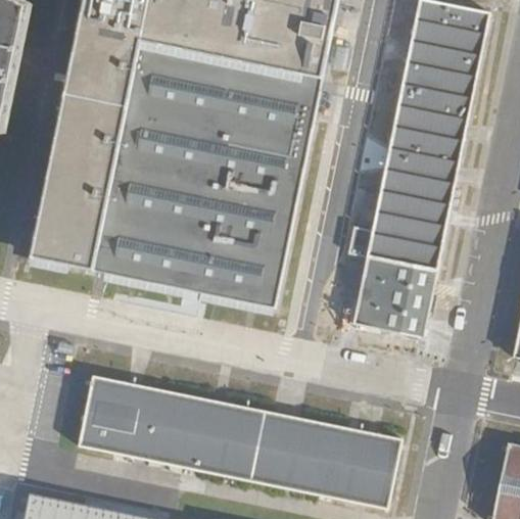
[(0,129),(1,130),(30,0),(0,0),(0,129)]
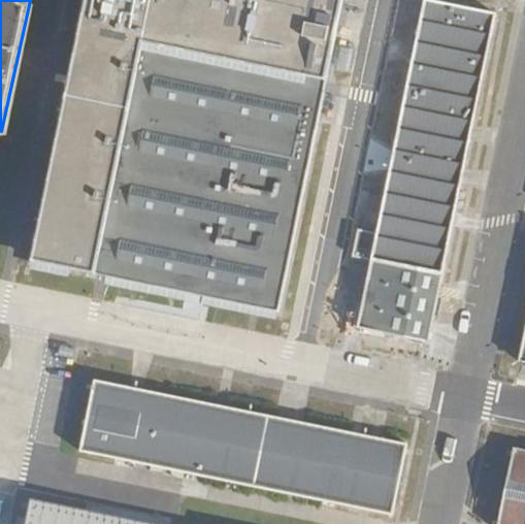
[(83,0),(29,258),(276,308),(338,0),(83,0)]
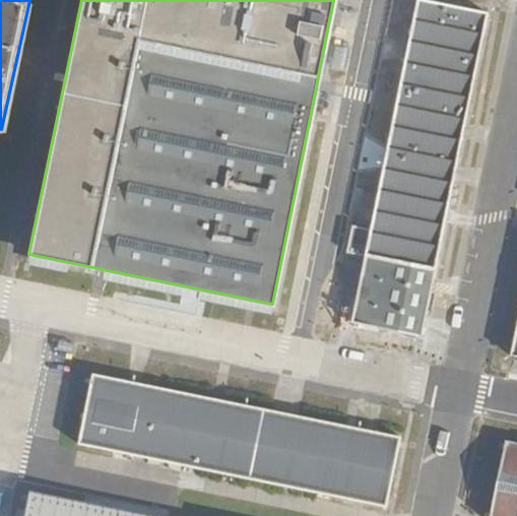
[(486,10),(436,0),(415,0),(370,227),(350,223),(344,250),(364,254),(350,320),(419,334),(486,10)]
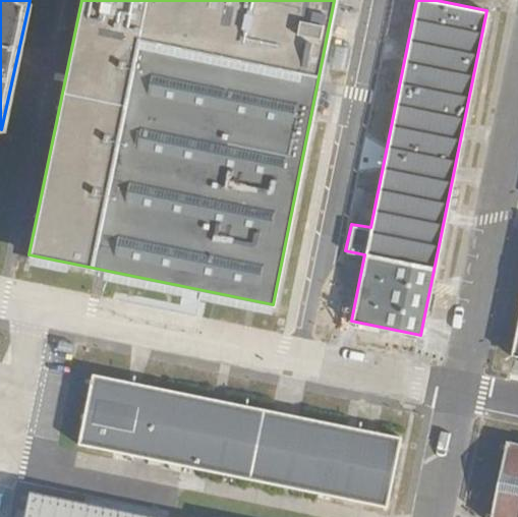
[(444,299),(434,297),(430,311),(443,313),(444,299)]
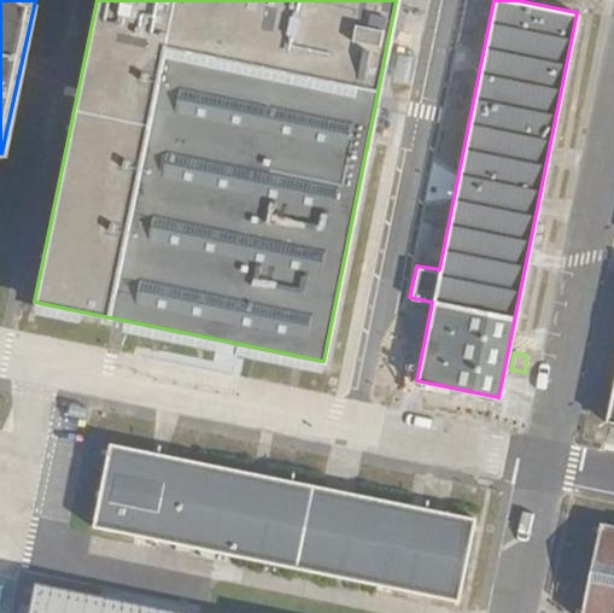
[(473,517),(107,442),(91,525),(456,597),(473,517)]
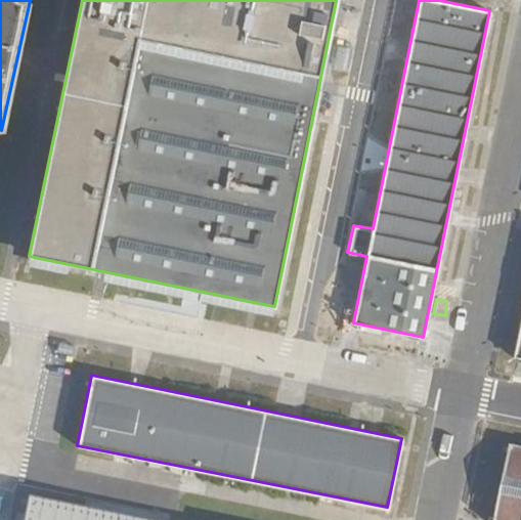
[(520,519),(520,444),(508,442),(489,519),(520,519)]
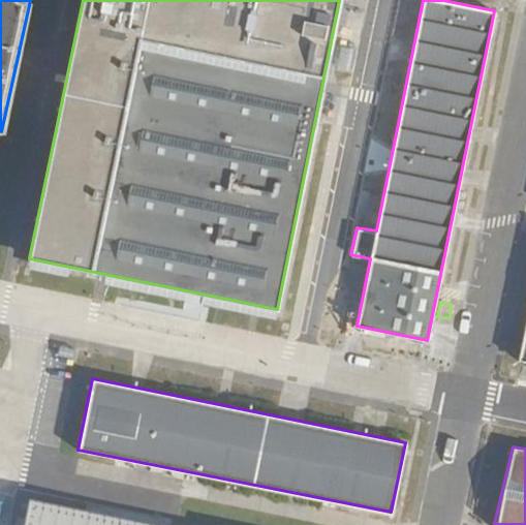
[(20,524),(162,524),(26,498),(20,524)]
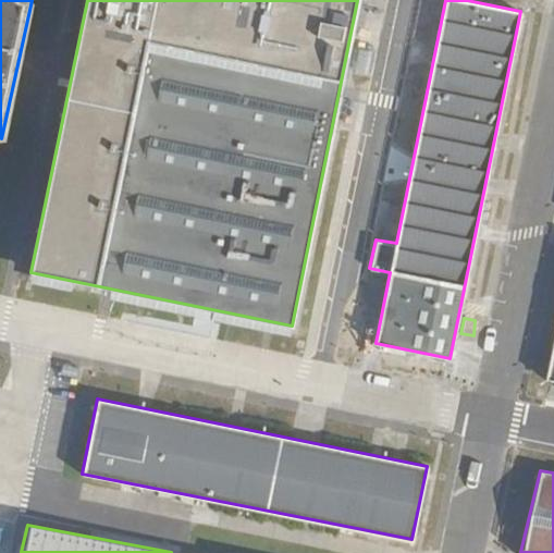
All buildings are outlined.
